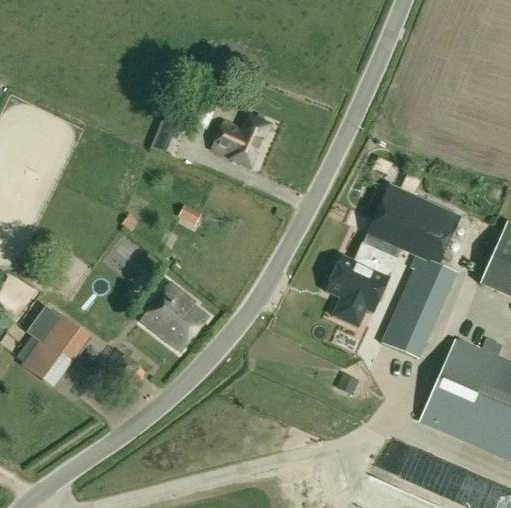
[(211,72),(199,102),(215,109),(227,80),(211,72)]
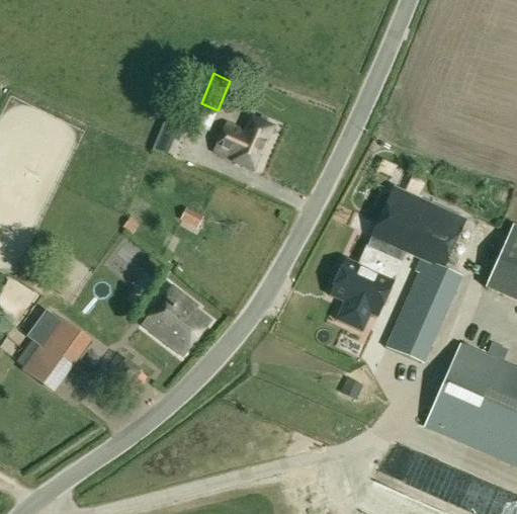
[(228,120),(216,149),(233,157),(232,159),(255,168),(273,124),(252,116),(247,129),(228,120)]
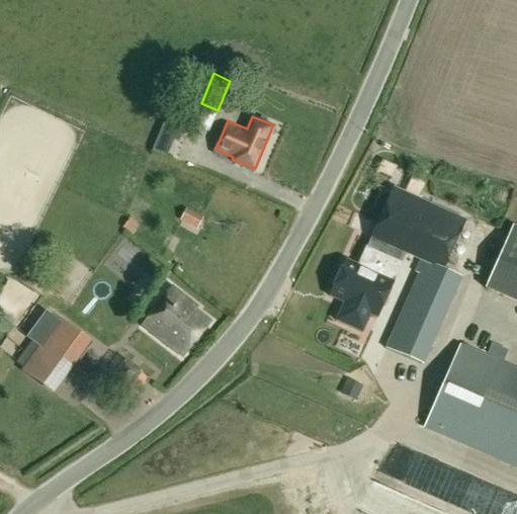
[(444,268),(466,217),(394,184),(370,235),(402,249),(444,268)]
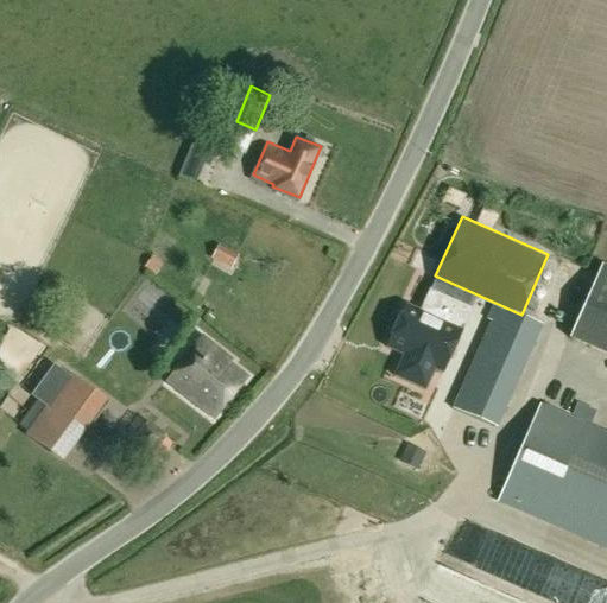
[(212,255),(232,266),(240,251),(220,241),(212,255)]
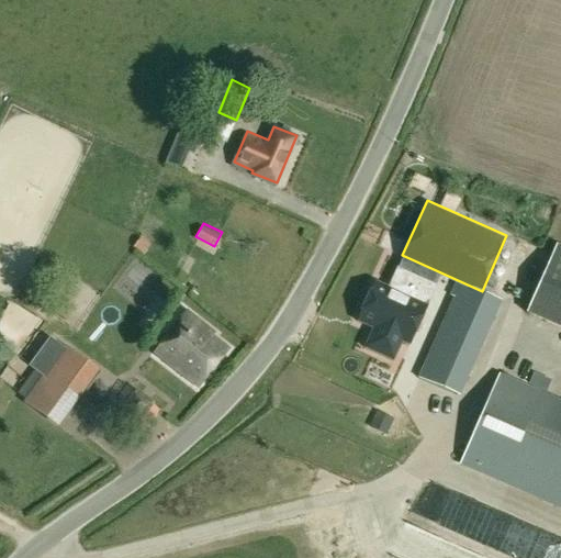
[(526,310),(560,325),(560,243),(556,241),(526,310)]
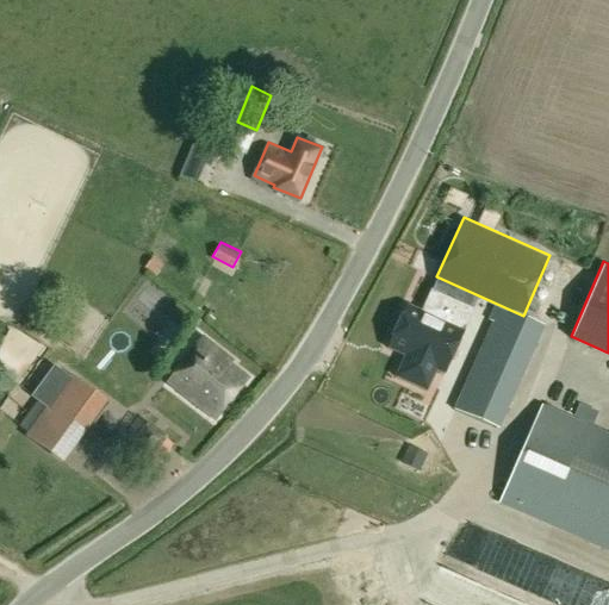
[(406,304),(387,347),(405,354),(396,375),(427,390),(436,368),(445,372),(472,307),(467,305),(473,293),(436,276),(430,288),(421,311),(406,304)]
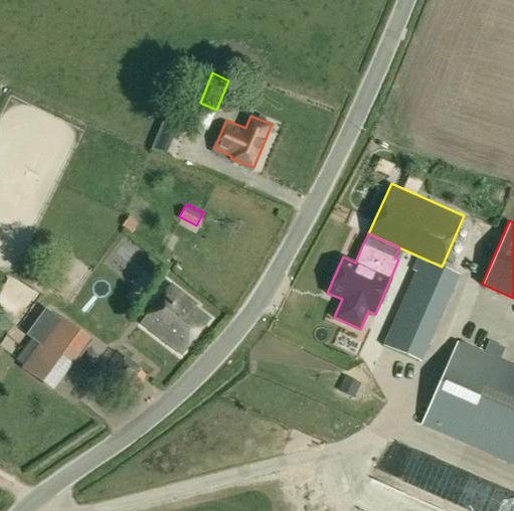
[(384,343),(421,359),(459,275),(420,259),(384,343)]
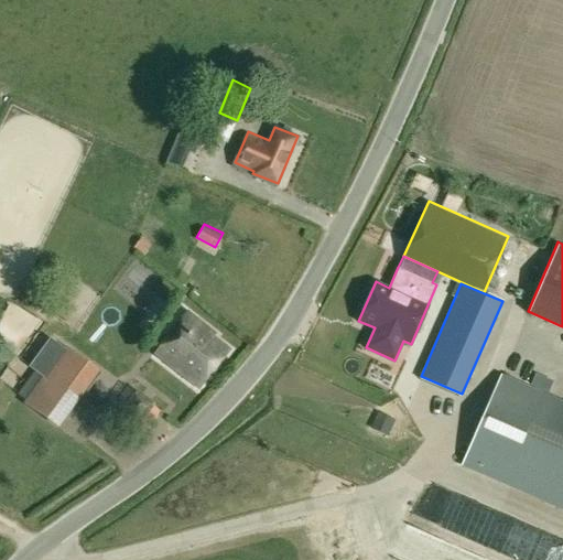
[(0,310),(0,341),(9,344),(18,315),(0,310)]
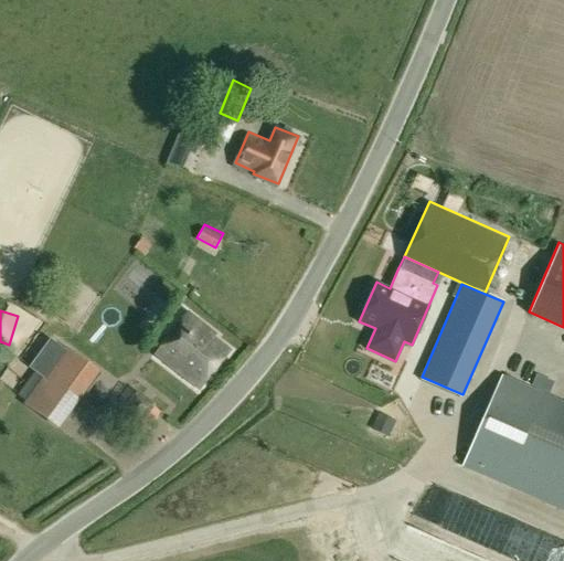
[(189,311),(158,351),(200,385),(230,347),(214,335),(215,332),(189,311)]
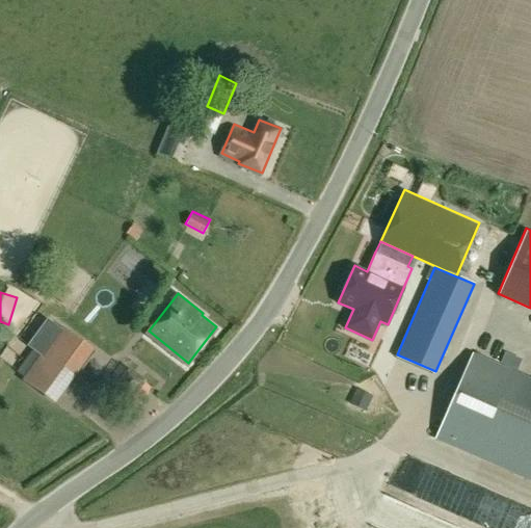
[(36,321),(53,330),(63,310),(47,300),(36,321)]
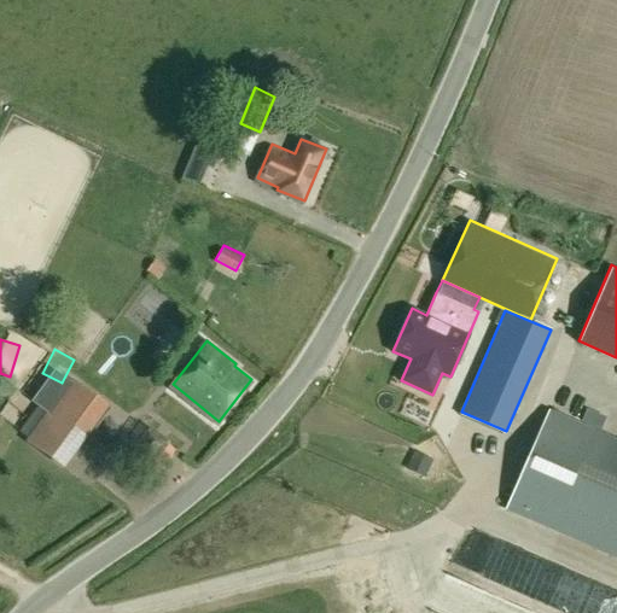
[(71,380),(56,400),(79,416),(98,391),(75,374),(71,380)]
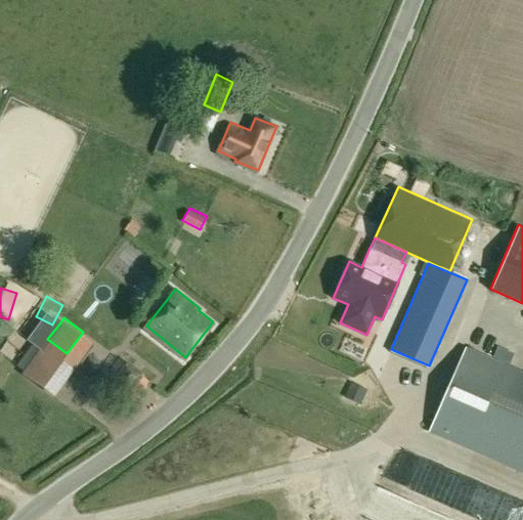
[(522,372),(466,346),(429,429),(522,471),(522,372)]
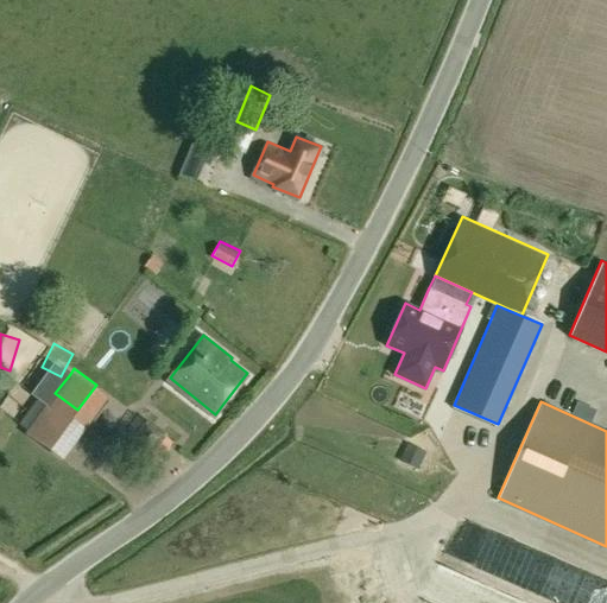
[(174,438),(143,413),(121,438),(153,464),(174,438)]
